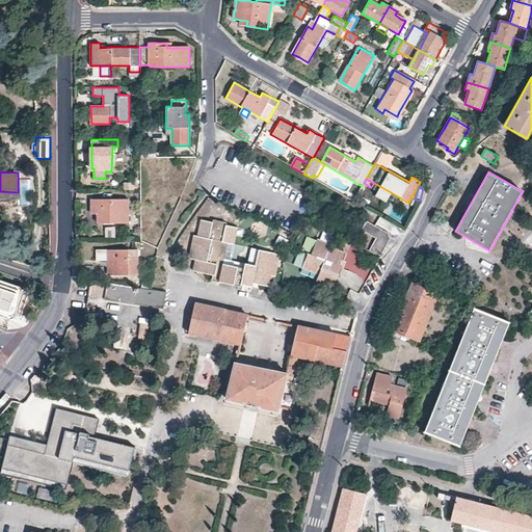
[(399,197),(391,192),(388,198),(396,203),(399,197)]
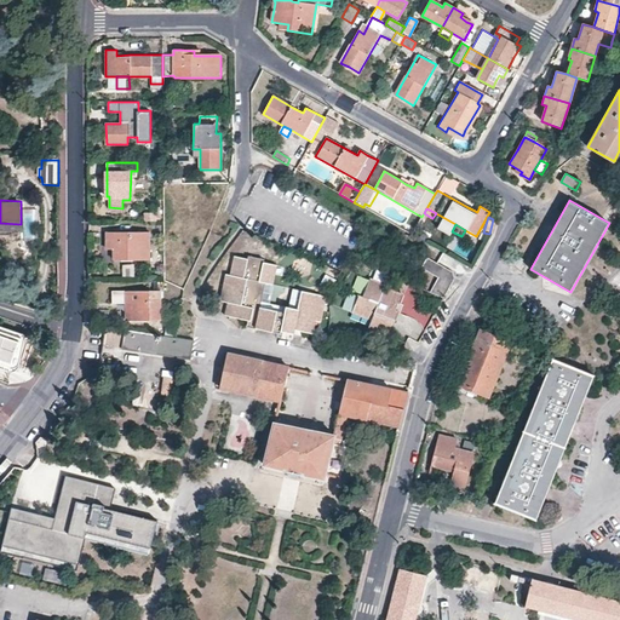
[(149,259),(149,231),(107,231),(107,241),(118,241),(118,248),(118,259),(149,259)]
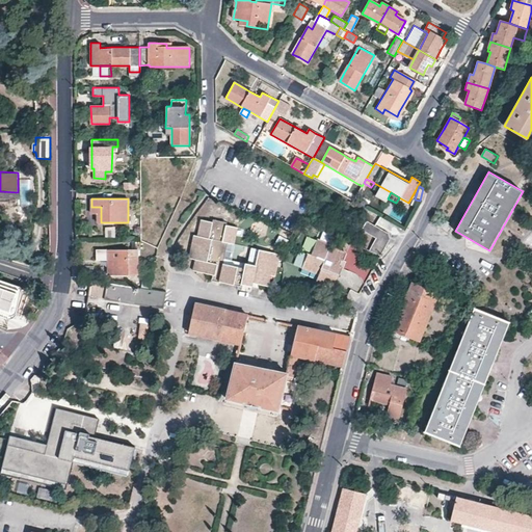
[(255,265),(222,258),(227,242),(233,244),(237,228),(225,224),(225,222),(212,219),(211,222),(200,219),(196,236),(192,235),(188,258),(194,259),(192,271),(211,275),(218,276),(218,282),(233,285),(234,278),(240,281),(240,283),(250,285),(250,282),(267,286),(269,275),(274,276),(278,254),(258,249),(255,265)]
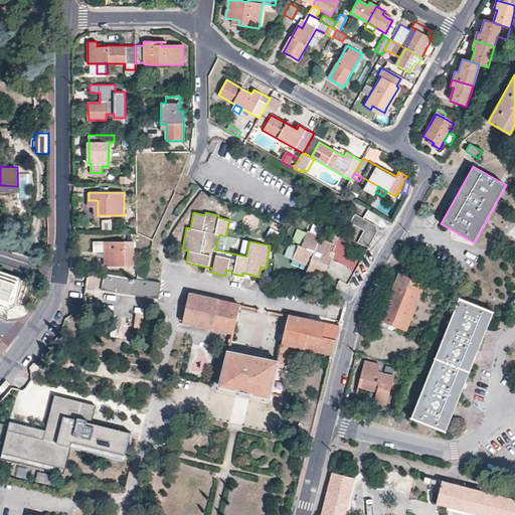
[(356,243),(366,247),(376,231),(375,226),(354,214),(349,223),(362,231),(356,243)]
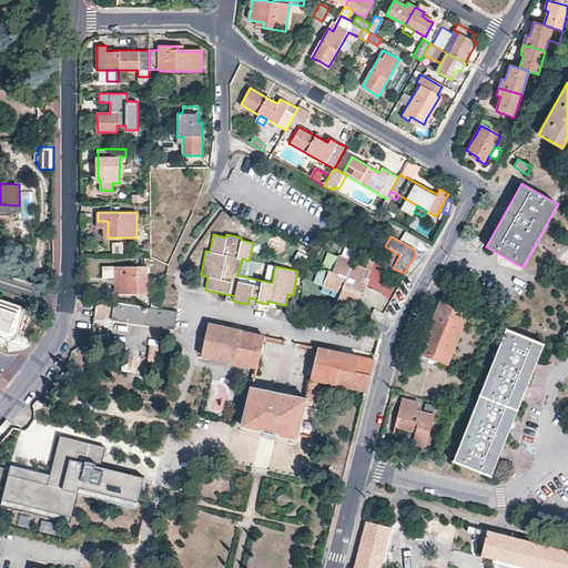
[(336,300),(357,310),(364,295),(363,295),(364,291),(365,287),(369,290),(374,281),(371,280),(373,273),(356,265),(357,263),(341,255),(333,272),(330,270),(322,285),(340,293),(336,300)]
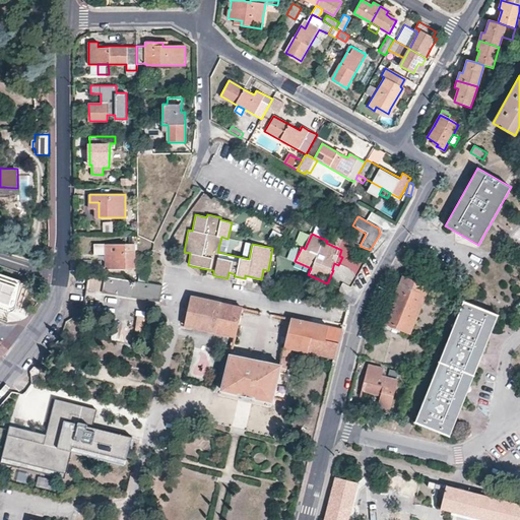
[(134,269),(134,243),(107,244),(107,251),(107,269),(134,269)]
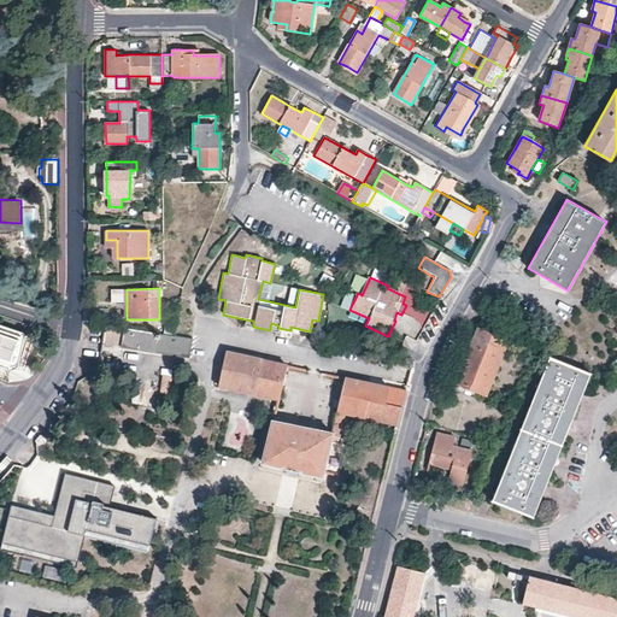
[(107,306),(88,306),(88,316),(107,317),(107,306)]
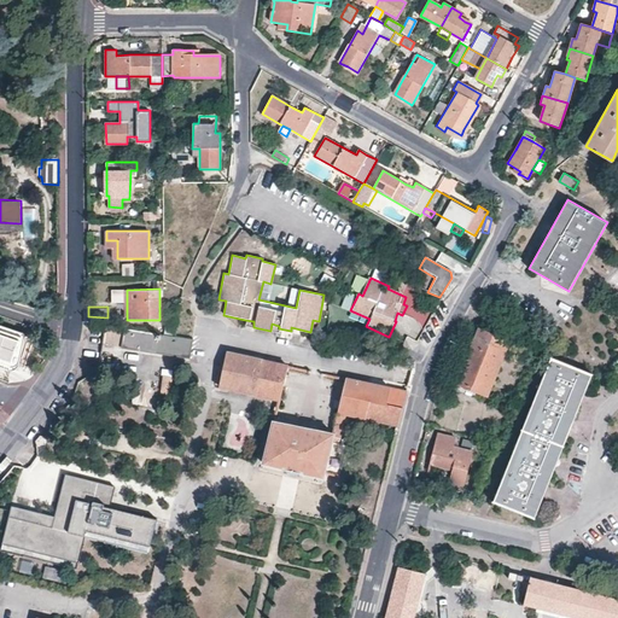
[(190,355),(193,338),(187,338),(175,336),(105,326),(101,342),(122,347),(122,348),(190,359),(190,355)]
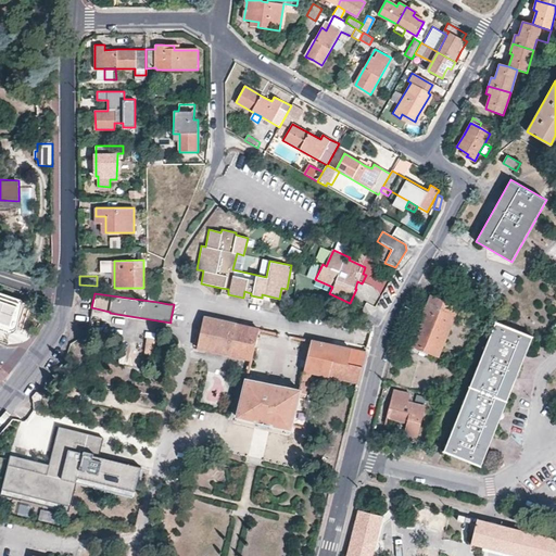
[(434,356),(456,307),(431,297),(421,320),(413,341),(411,345),(434,356)]
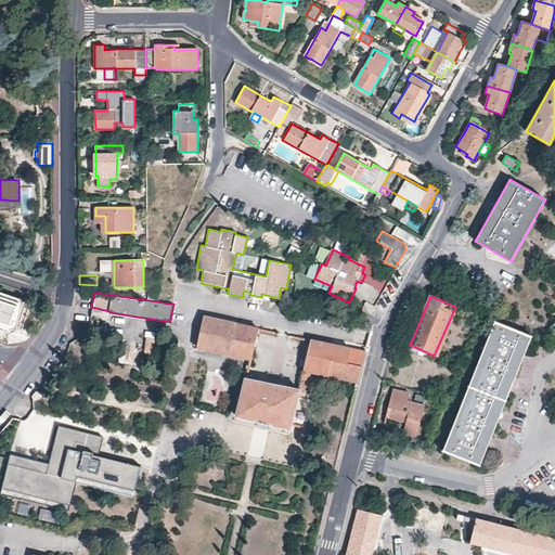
[(22,307),(15,321),(29,327),(36,314),(22,307)]
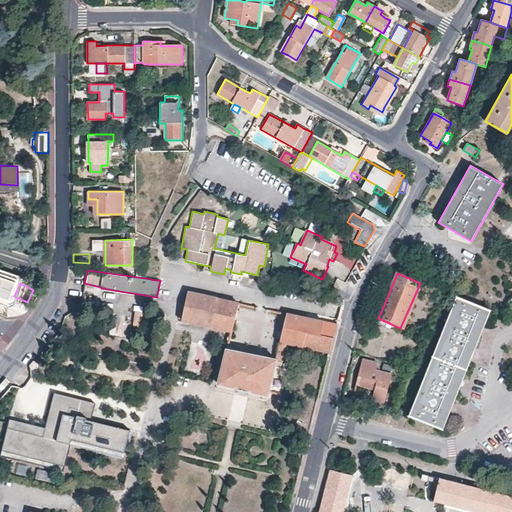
[(232,331),(238,303),(187,292),(181,320),(232,331)]
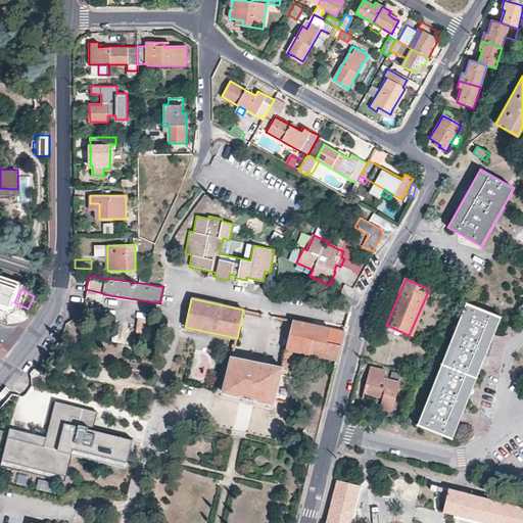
[(502,317),(466,301),(416,424),(453,439),(502,317)]
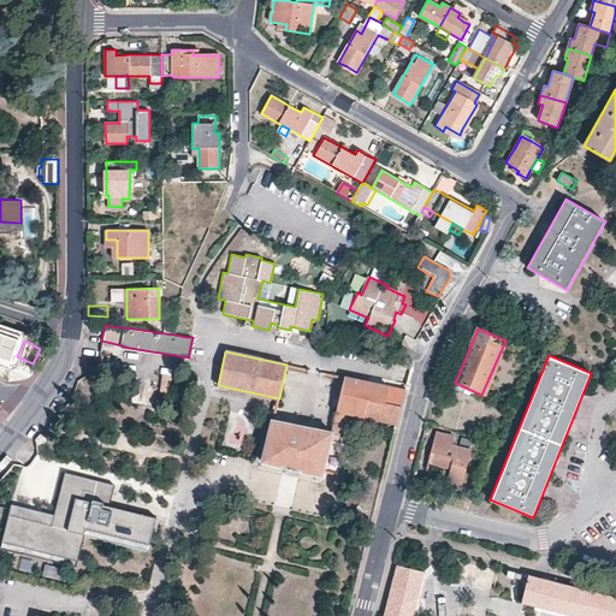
[(163,374),(161,391),(170,392),(172,374),(163,374)]
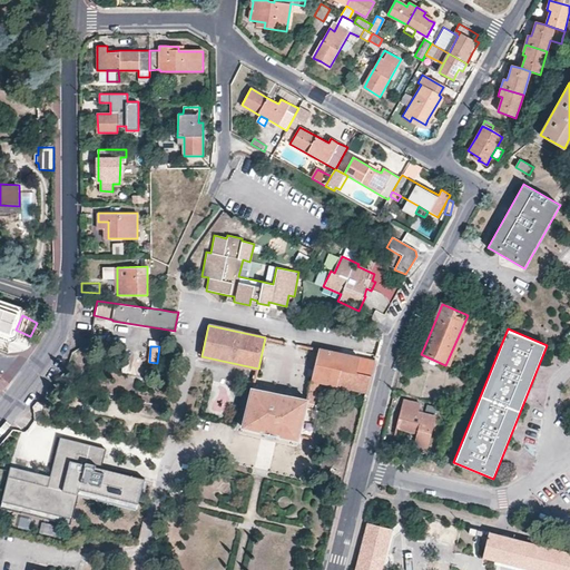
[(371,376),(374,361),(318,349),(307,400),(254,387),(245,426),(268,432),(301,440),(302,435),(316,439),(323,410),(314,408),(320,381),(366,392),(371,376)]
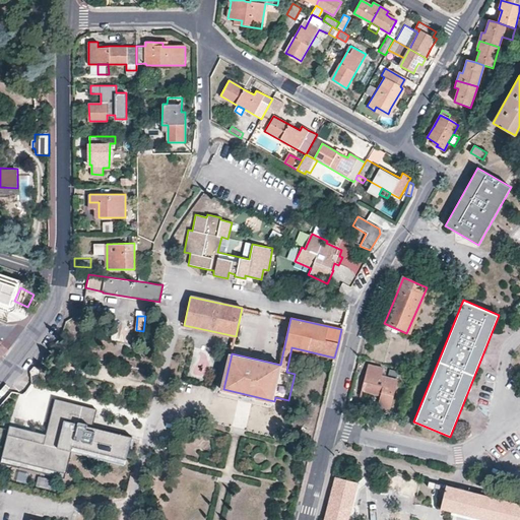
[(389,410),(396,380),(381,376),(383,368),(367,364),(363,380),(360,390),(379,395),(376,407),(389,410)]
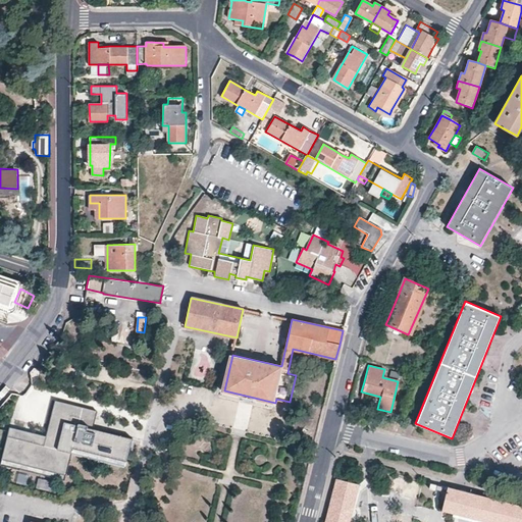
[(133,437),(93,427),(89,426),(94,409),(57,400),(52,419),(47,437),(45,447),(9,436),(3,459),(64,475),(71,452),(72,447),(126,461),(133,437)]
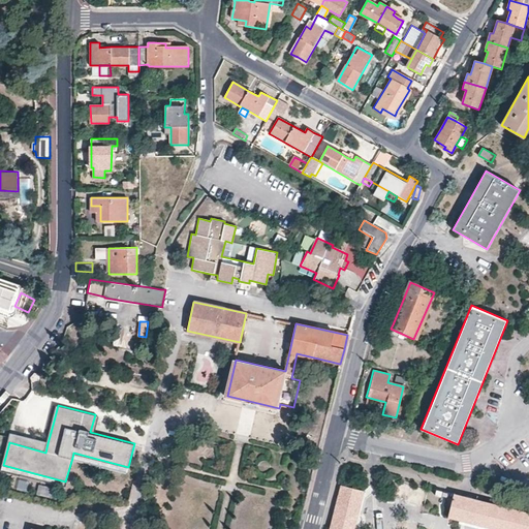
[(90,432),(94,433),(98,415),(95,414),(90,432)]
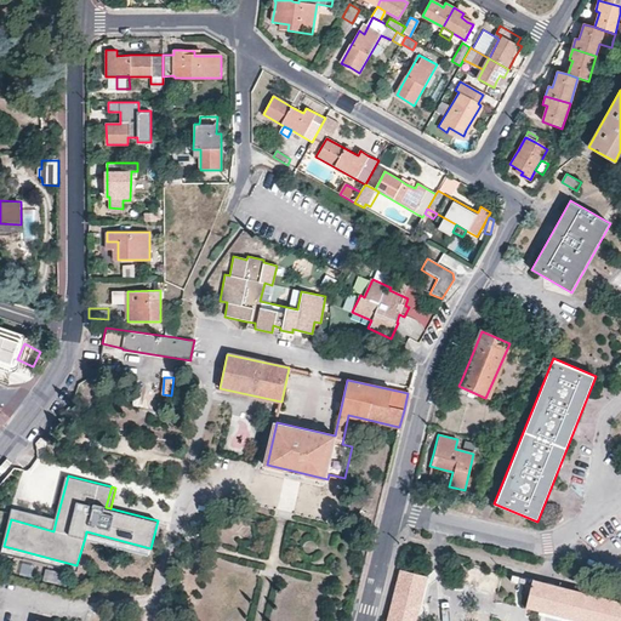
[(13,510),(11,519),(53,531),(56,520),(13,510)]
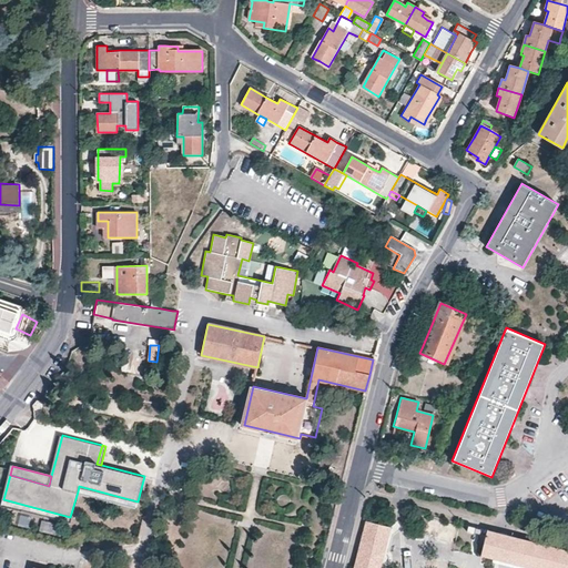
[(137,507),(138,501),(79,486),(78,492),(137,507)]
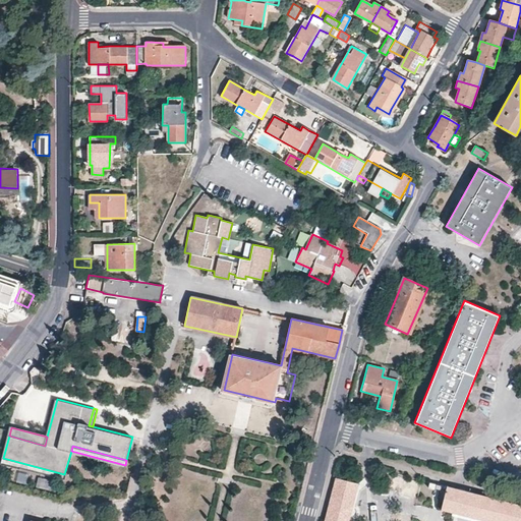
[(63,478),(64,474),(3,458),(2,462),(63,478)]
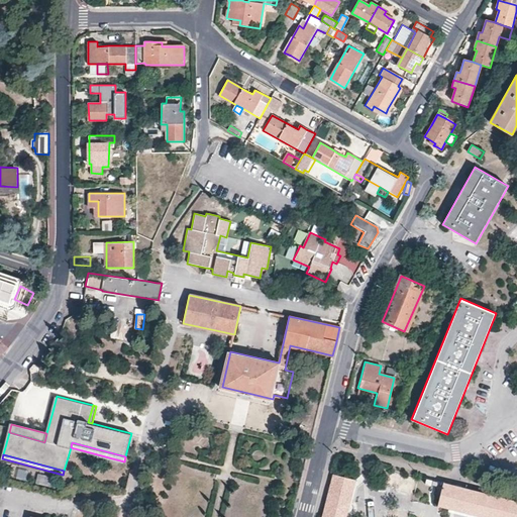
[(52,486),(54,477),(37,473),(35,483),(52,486)]
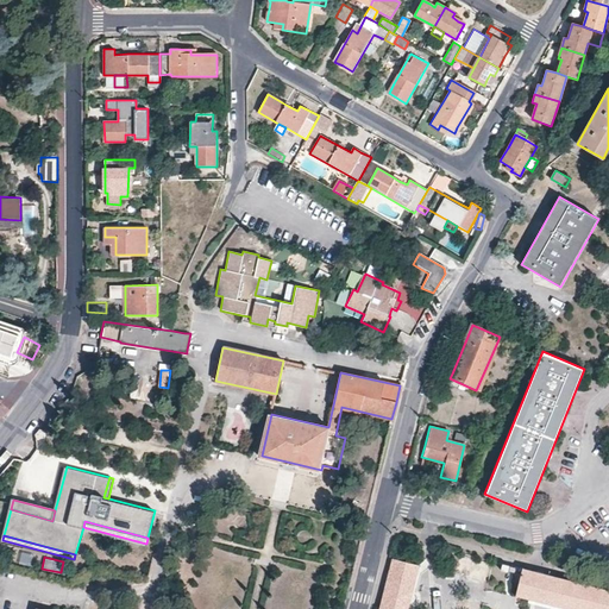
[(405,608),(416,565),(390,558),(377,608),(405,608)]
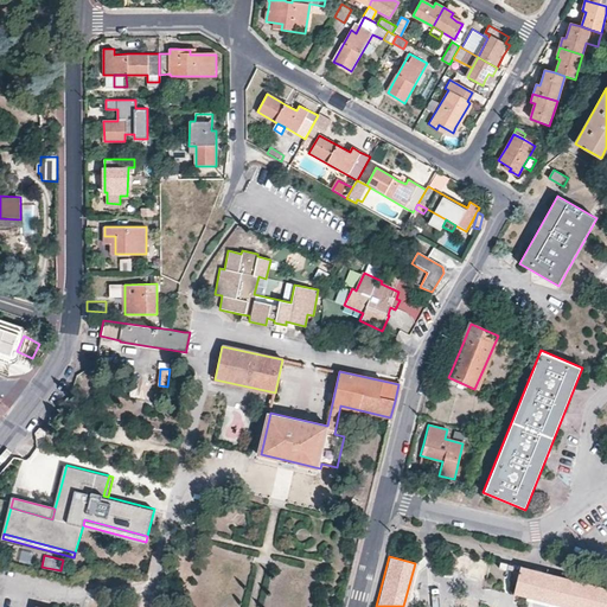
[(606,606),(606,587),(519,564),(512,593),(566,606),(606,606)]
